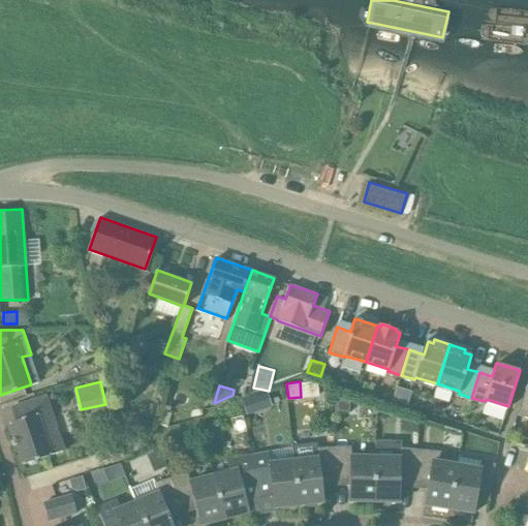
[(398,385),(394,399),(408,404),(413,390),(398,385)]
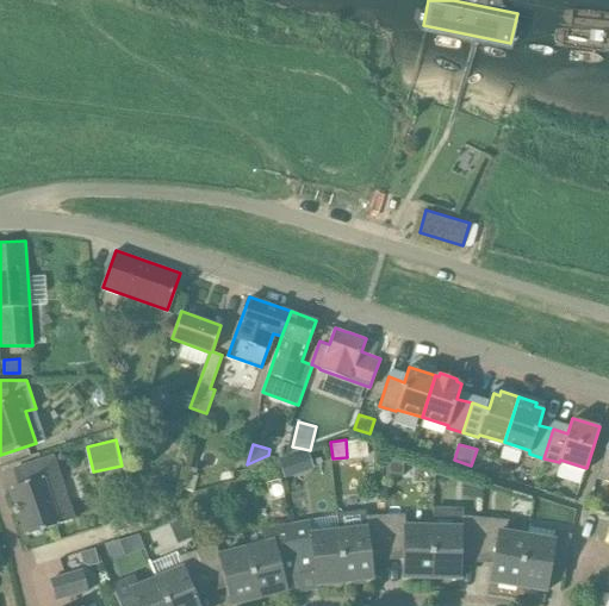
[(608,447),(607,447),(597,475),(608,479),(608,447)]
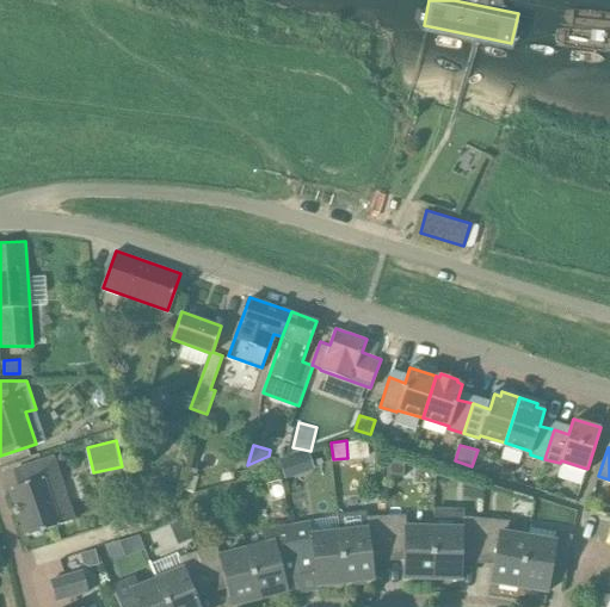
[(76,518),(56,456),(13,470),(18,484),(12,487),(28,534),(76,518)]
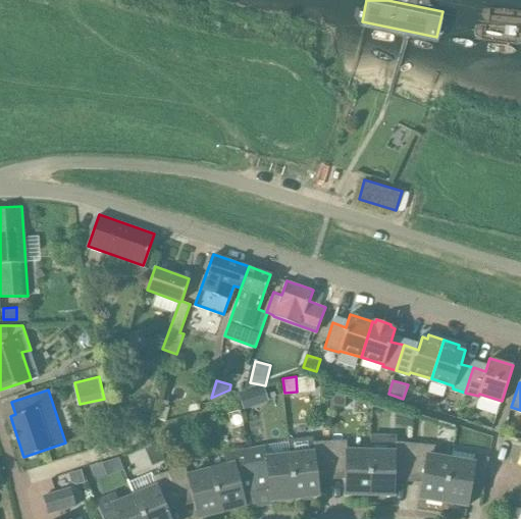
[(250,390),(239,393),(244,408),(255,405),(250,390)]
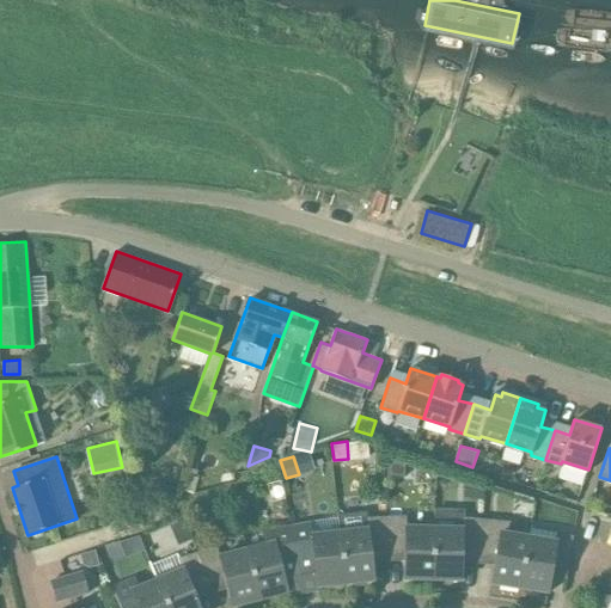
[(388,456),(388,473),(405,474),(407,456),(388,456)]
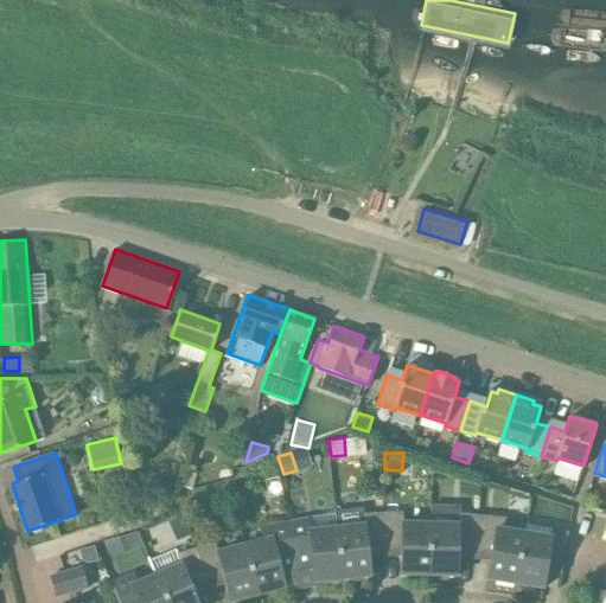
[(461,476),(461,492),(480,492),(482,476),(461,476)]
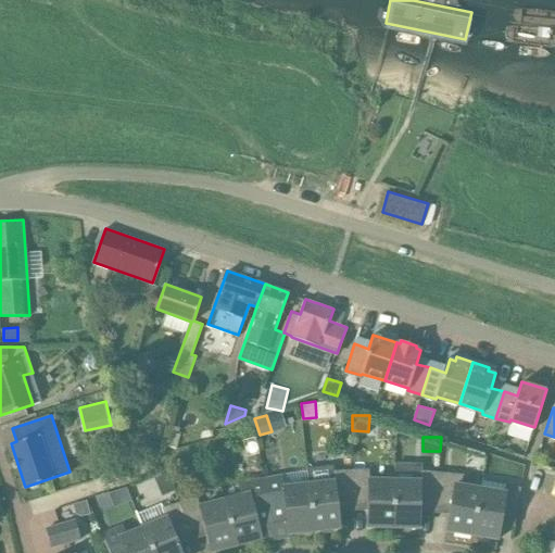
[(308,484),(314,530),(340,527),(338,502),(353,501),(352,468),(335,469),(333,464),(307,467),(308,484)]
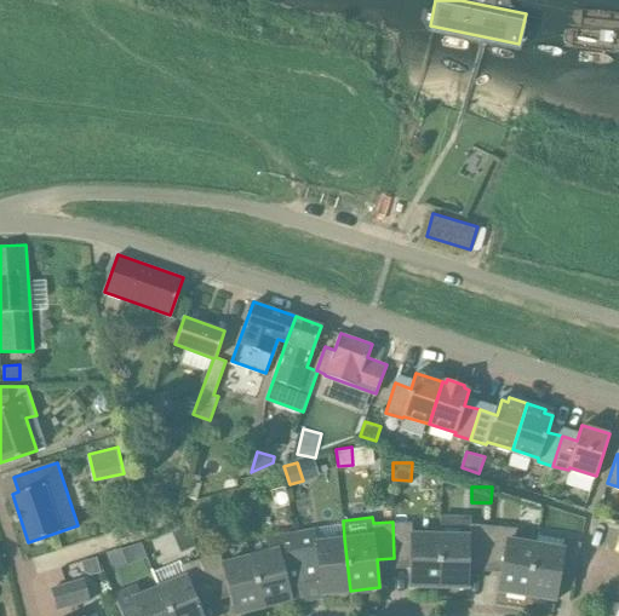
[(393,522),(394,558),(411,558),(410,586),(439,586),(440,535),(413,534),(412,522),(393,522)]
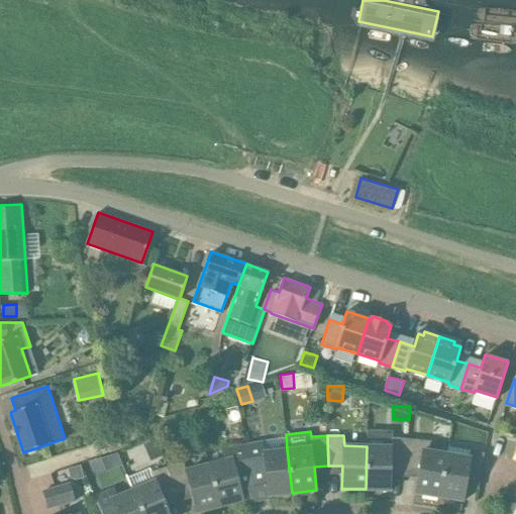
[(391,467),(405,468),(408,437),(391,436),(390,446),(367,446),(366,489),(390,490),(391,467)]
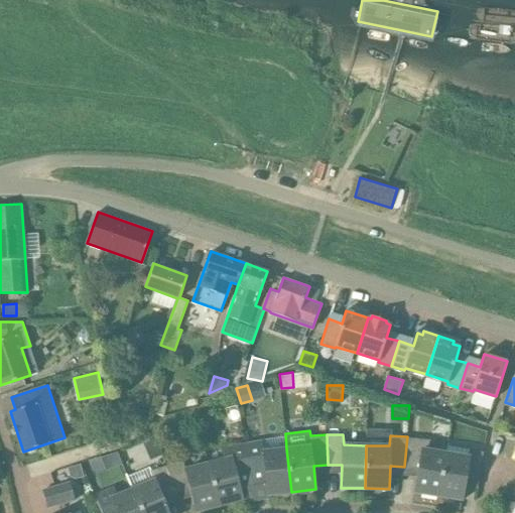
[(414,491),(438,495),(445,453),(430,450),(431,439),(407,436),(404,467),(418,469),(414,491)]
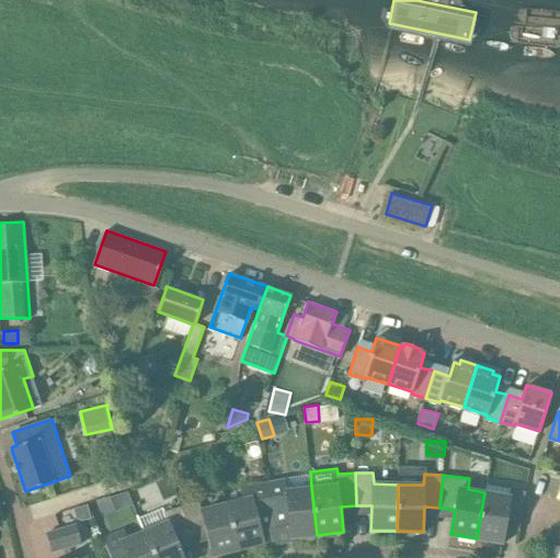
[(266,484),(273,515),(288,513),(292,537),(317,535),(311,488),(287,491),(285,479),(266,484)]
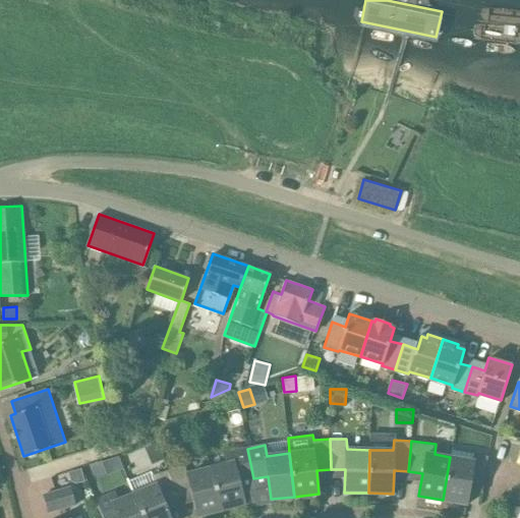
[(253,478),(247,449),(224,453),(226,464),(211,467),(221,510),(245,504),(239,481),(253,478)]
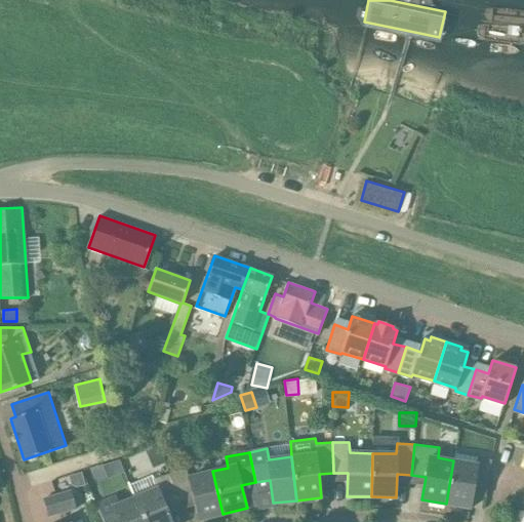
[(123,456),(109,460),(117,485),(131,481),(123,456)]
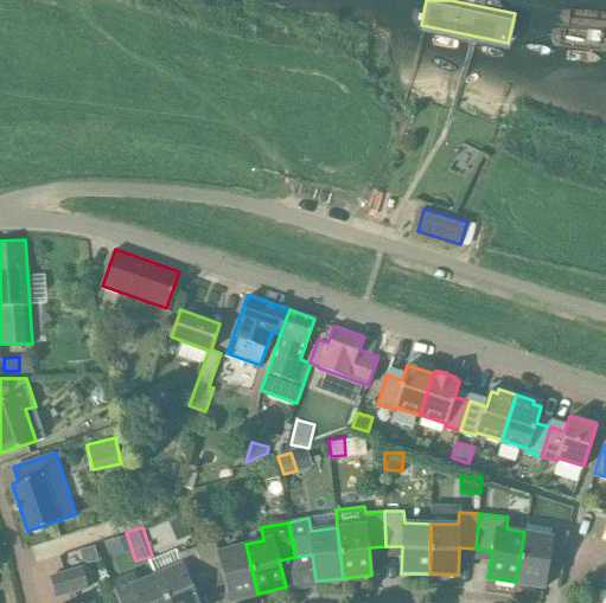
[(524,532),(516,582),(544,587),(548,562),(563,564),(569,530),(553,527),(552,537),(524,532)]
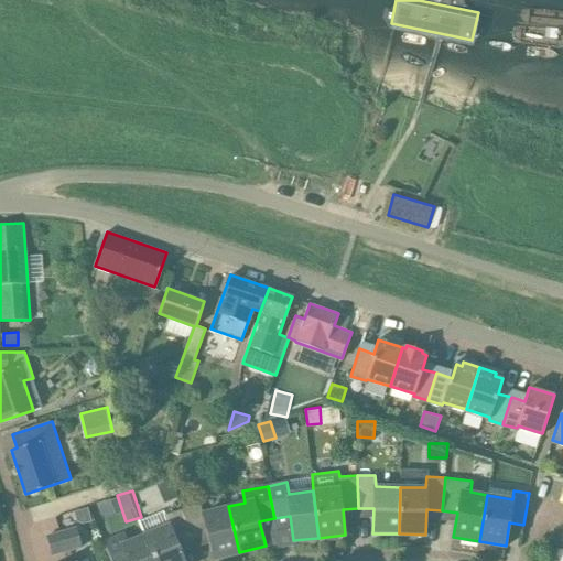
[(183,508),(193,539),(208,535),(214,559),(239,552),(228,506),(204,513),(201,502),(183,508)]
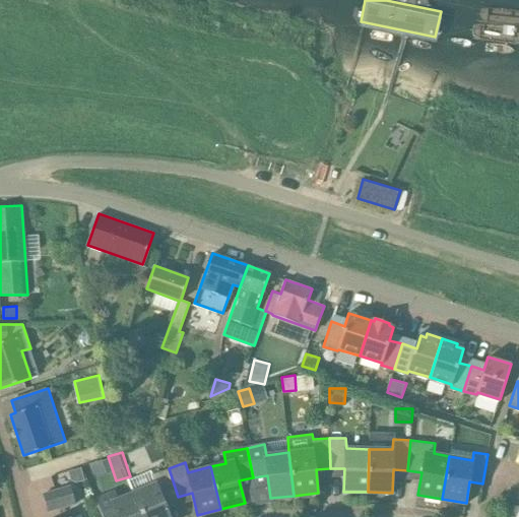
[(80,466),(68,469),(70,477),(76,480),(84,478),(80,466)]
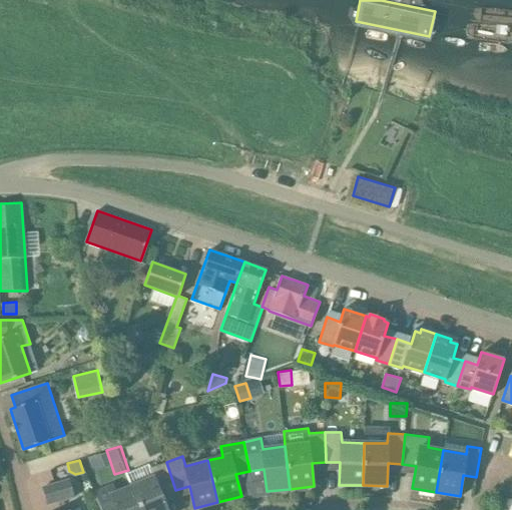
[(132,486),(141,509),(167,509),(162,495),(175,490),(166,462),(149,467),(148,462),(126,471),(132,486)]
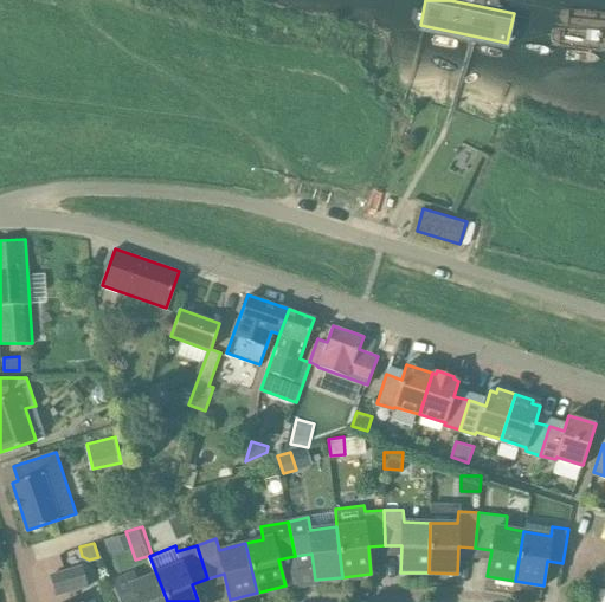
[(89,584),(83,563),(50,574),(56,594),(89,584)]
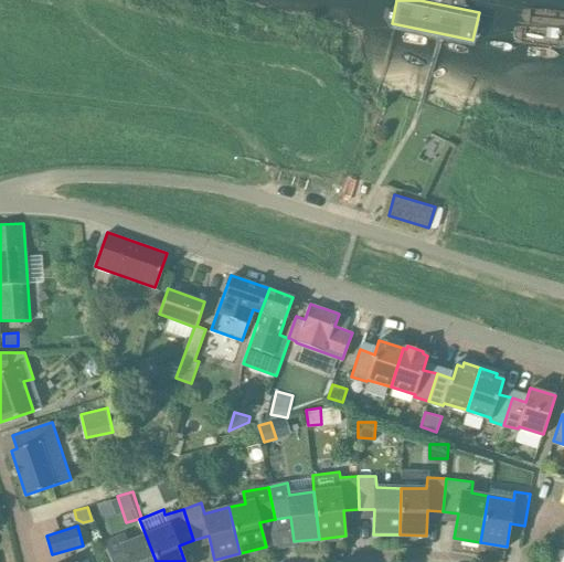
[(556,552),(553,561),(563,561),(563,530),(557,550),(556,552)]
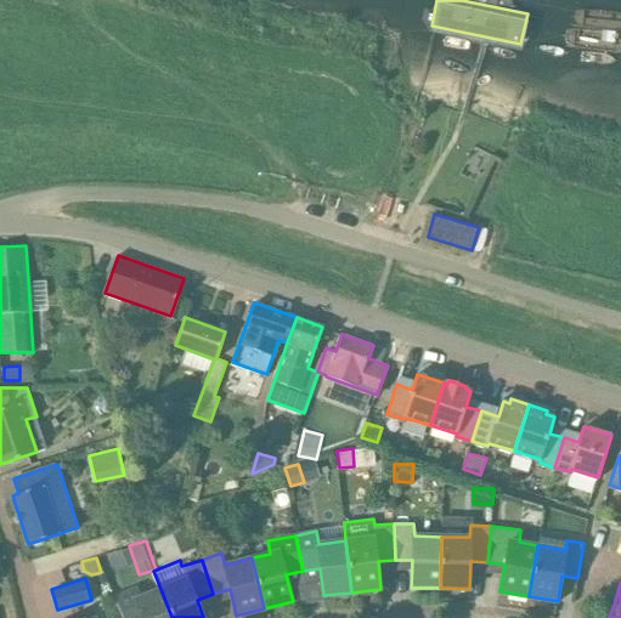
[(171,617),(161,589),(142,596),(139,587),(114,597),(123,617),(171,617)]
